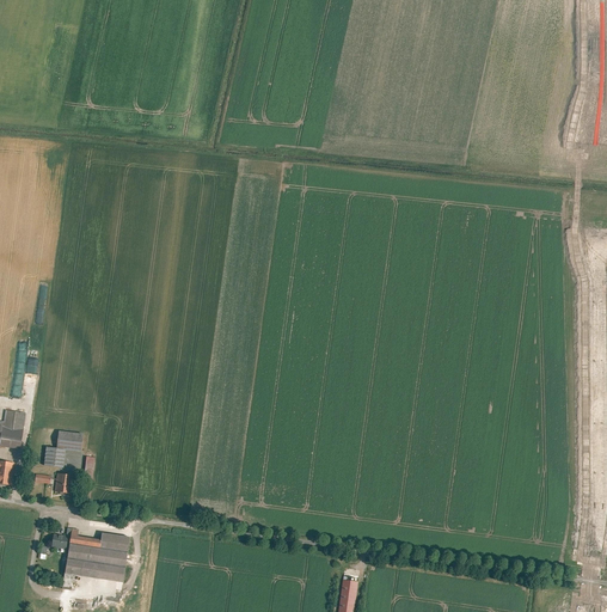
[(41,380),(42,365),(29,363),(26,381),(36,383),(36,380),(41,380)]
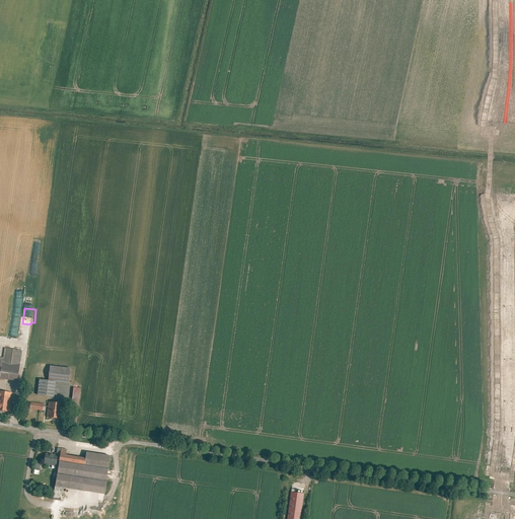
[(21,349),(4,347),(3,355),(0,354),(0,377),(17,380),(21,349)]
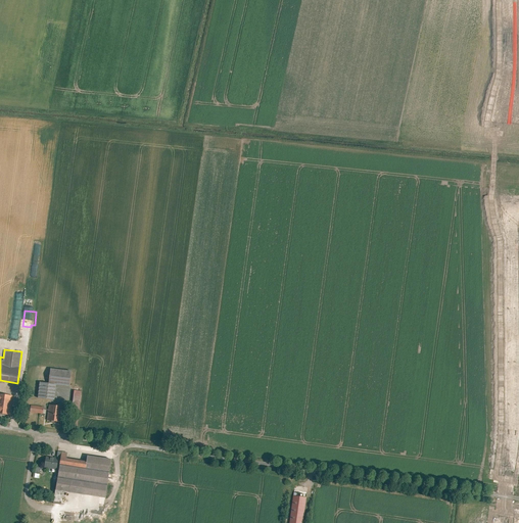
[(39,380),(37,396),(53,398),(55,383),(68,385),(71,370),(49,367),(47,381),(39,380)]
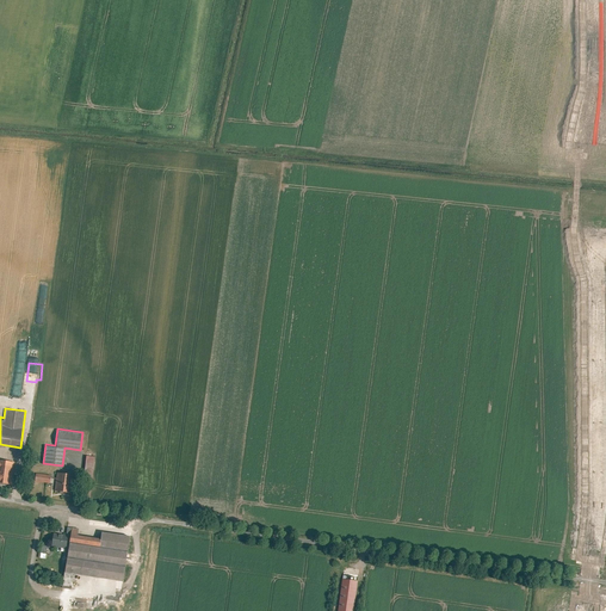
[(82,477),(92,479),(94,456),(85,455),(82,477)]
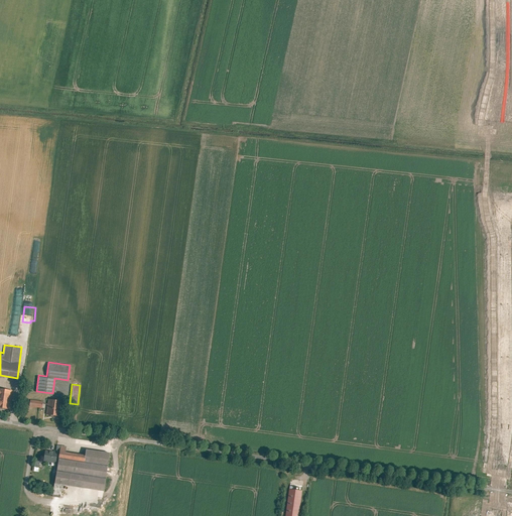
[(0,407),(10,408),(13,388),(0,386),(0,407)]
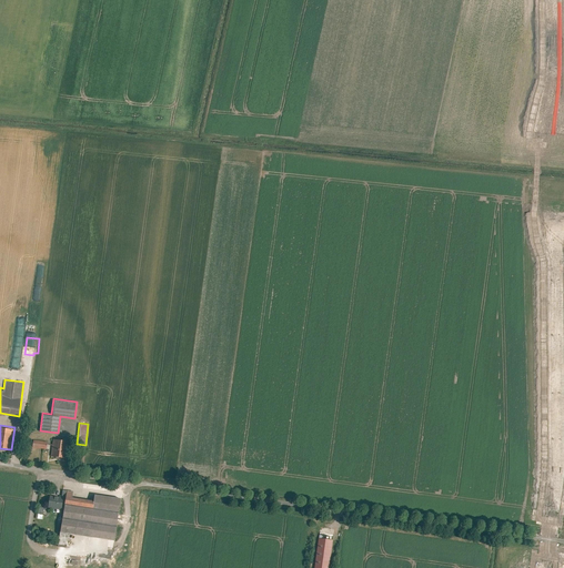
[(33,437),(32,445),(46,447),(47,439),(33,437)]
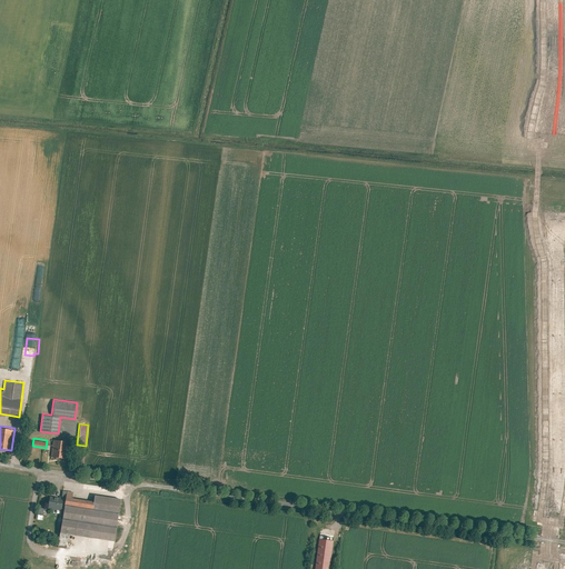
[(52,438),(49,456),(66,458),(69,441),(52,438)]
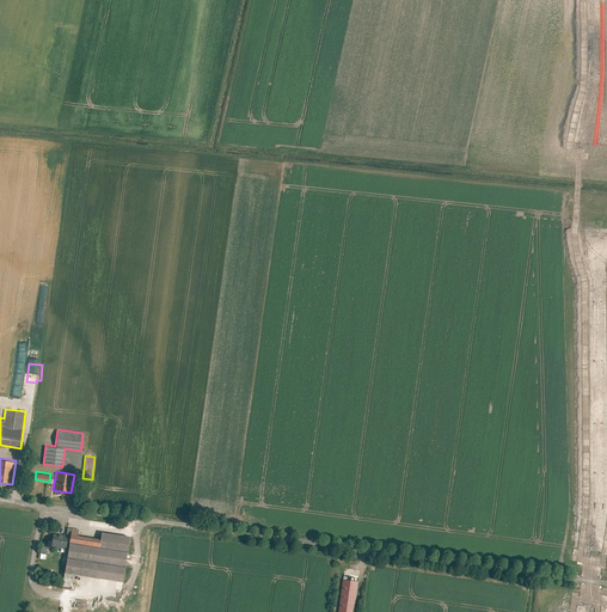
[(68,548),(62,587),(72,588),(74,575),(122,581),(129,536),(100,532),(100,538),(77,536),(78,527),(66,526),(65,533),(53,532),(50,545),(68,548)]
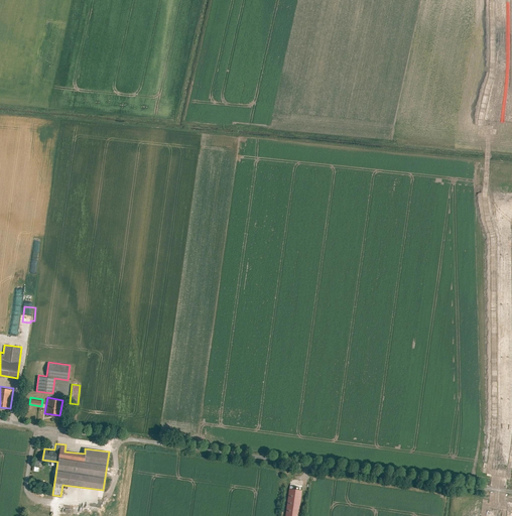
[(301,515),(305,492),(292,490),(288,515),(301,515)]
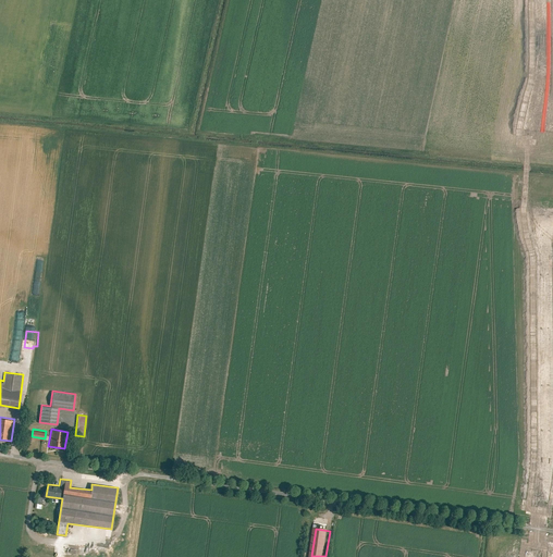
All buildings are outlined.
